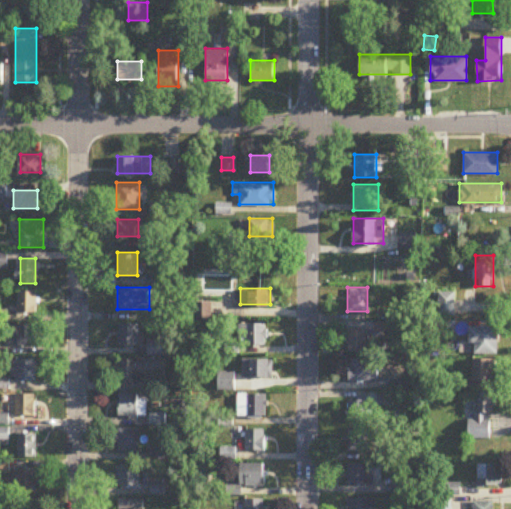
[(37,313),(37,290),(18,290),(18,313),(37,313)]
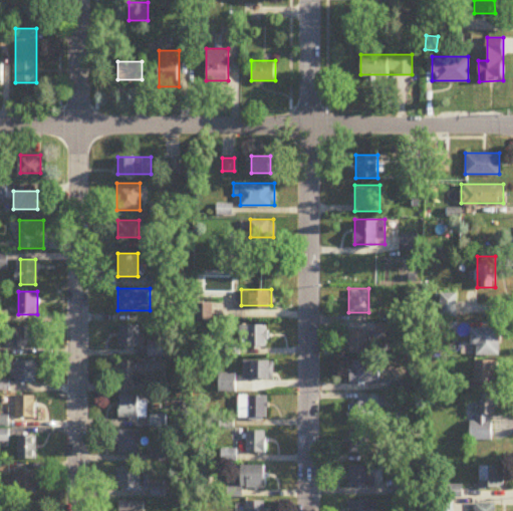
[(245,344),(266,344),(266,323),(236,323),(236,338),(245,338),(245,344)]
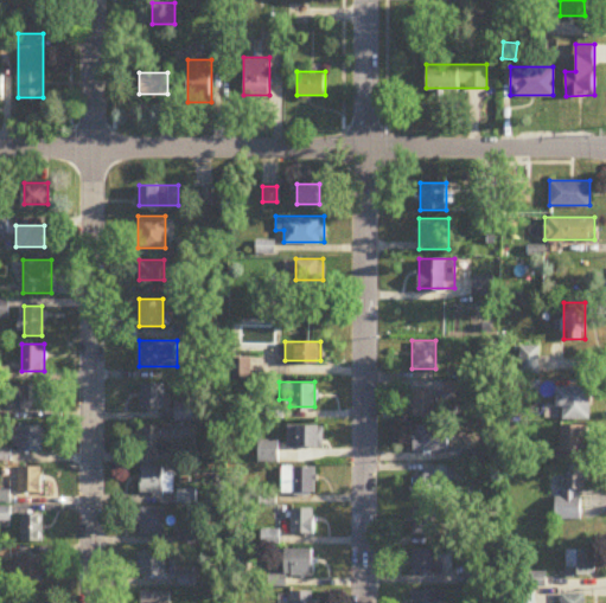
[(139,409),(163,409),(163,383),(139,383),(139,409)]
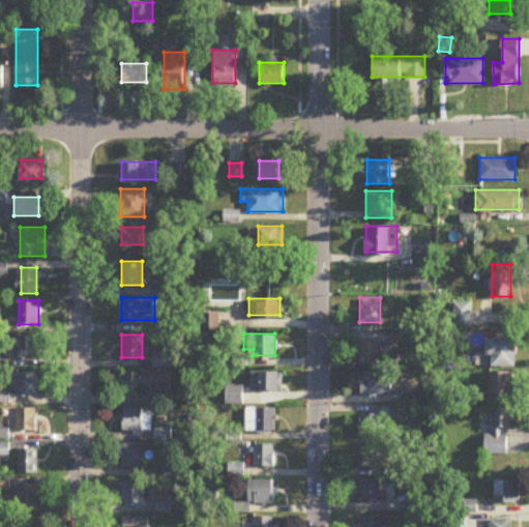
[(36,335),(5,335),(5,356),(36,356),(36,335)]
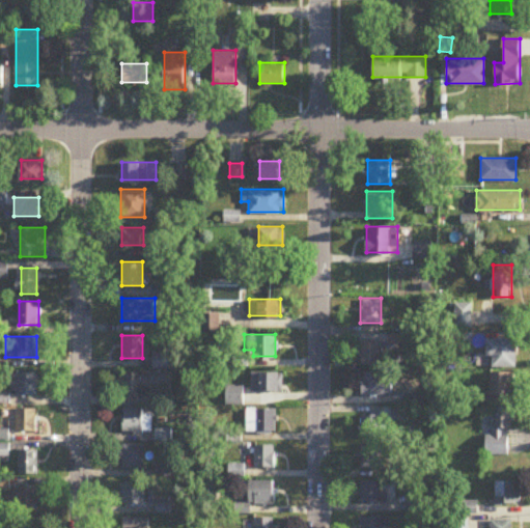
[(485,355),(492,355),(492,365),(514,365),(514,337),(485,337),(485,355)]
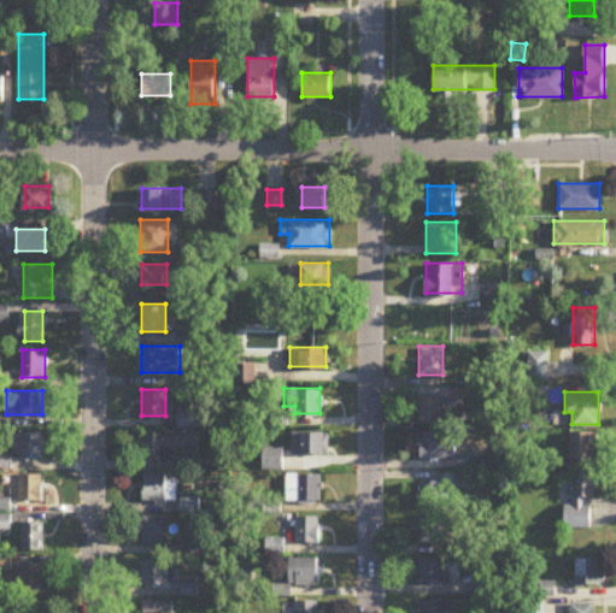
[(443,395),(418,395),(418,423),(443,423),(443,395)]
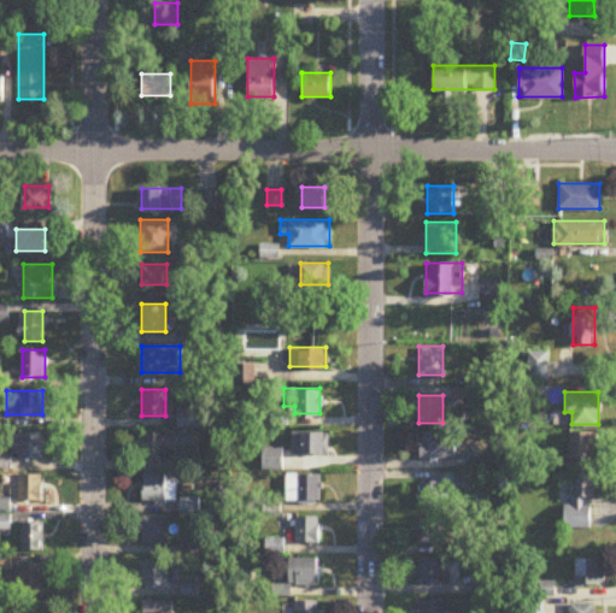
[(177,408),(177,425),(194,425),(194,408),(177,408)]
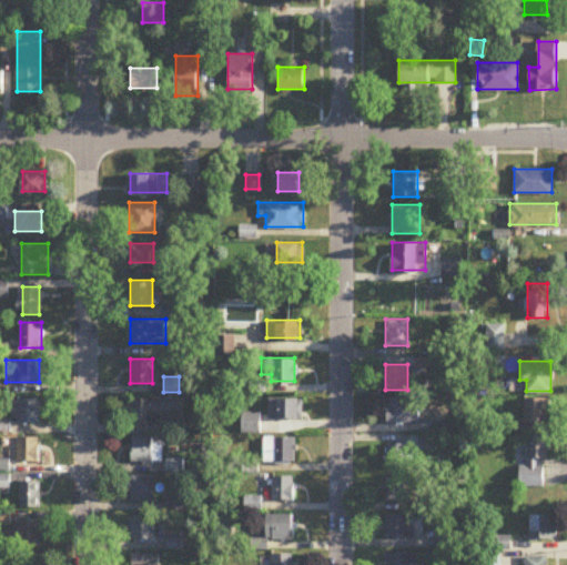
[(267,416),(302,416),(302,396),(267,396),(267,416)]
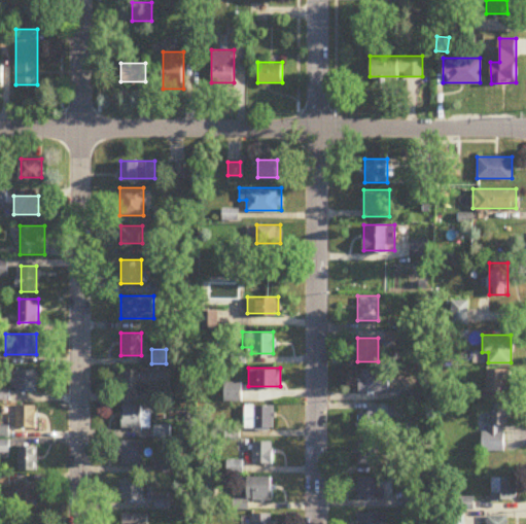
[(387,368),(357,368),(357,390),(387,390),(387,368)]
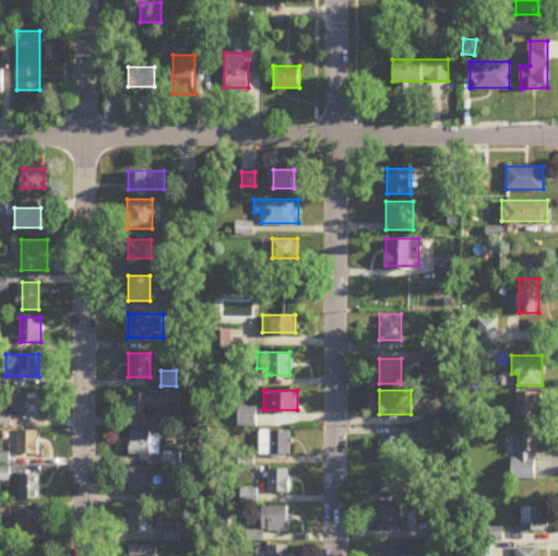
[(514,415),(539,415),(539,390),(514,390),(514,415)]
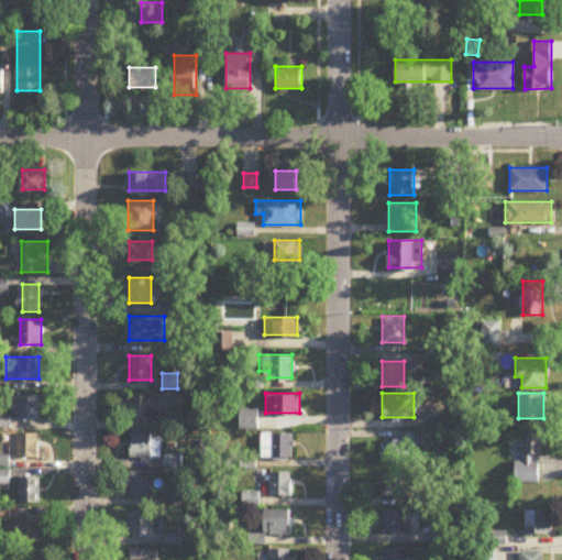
[(39,418),(39,394),(11,394),(11,418),(39,418)]
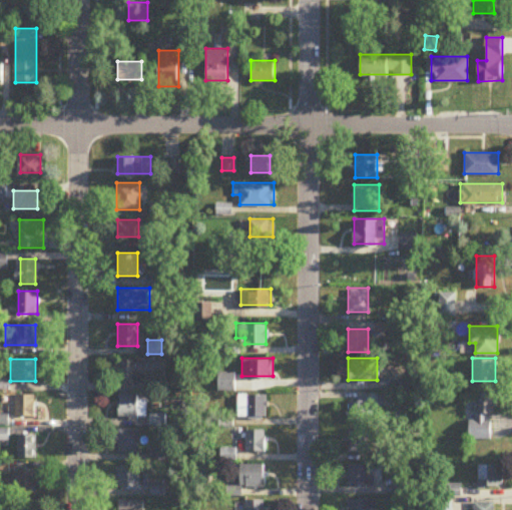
[(114,359),(114,380),(126,380),(126,389),(144,389),(144,373),(163,373),(163,359),(114,359)]
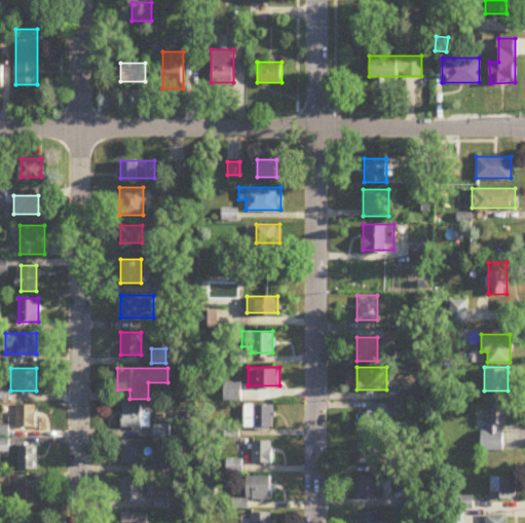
[(479,428),(480,449),(502,449),(502,422),(509,422),(509,402),(487,402),(487,428),(479,428)]
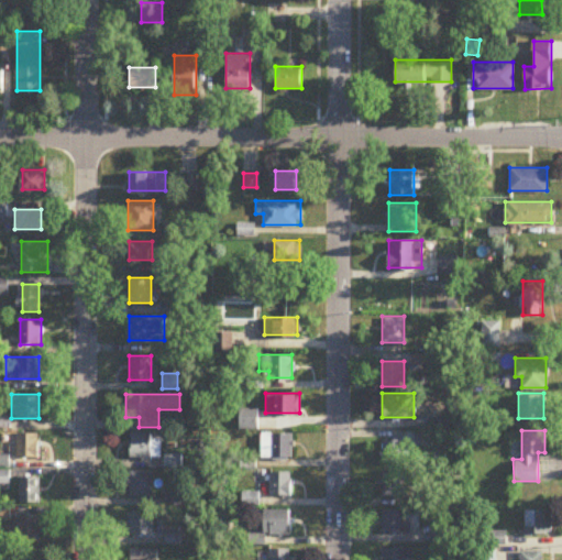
[(151,432),(129,432),(129,458),(158,458),(158,437),(151,437),(151,432)]
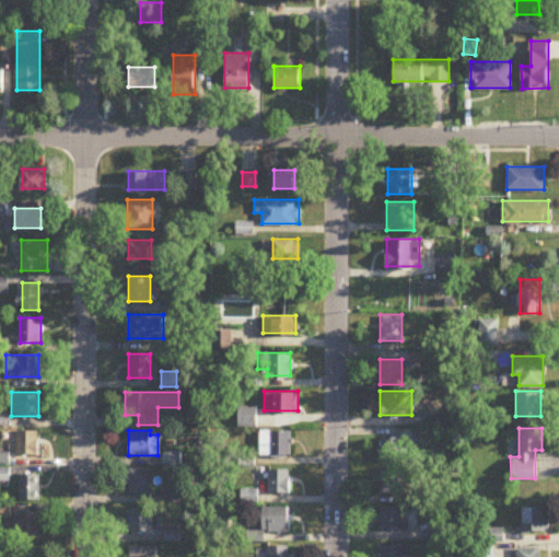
[(290,454),(290,430),(259,430),(259,454),(290,454)]
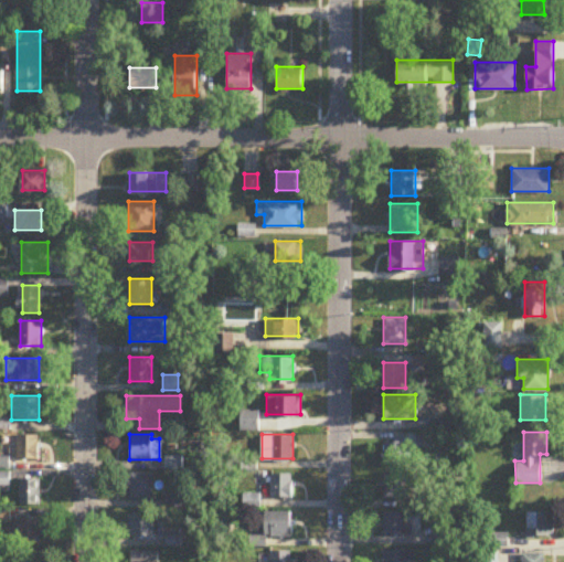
[(38,435),(16,435),(16,458),(38,458),(38,435)]
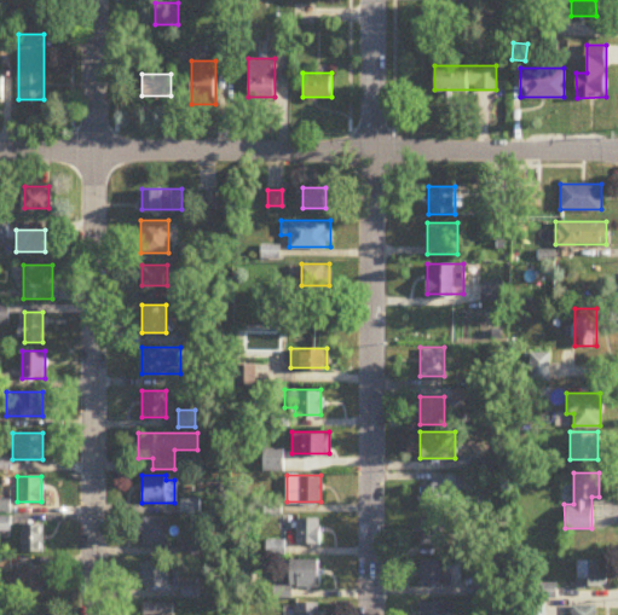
[(442,481),(420,481),(420,508),(442,508),(442,481)]
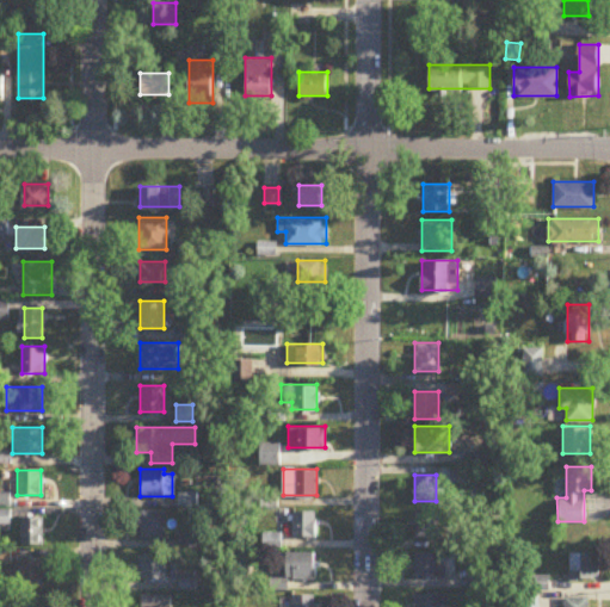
[(178,491),(178,505),(196,505),(196,491),(178,491)]
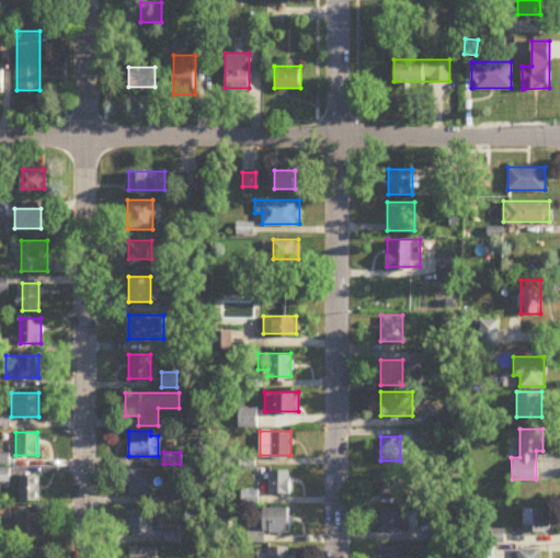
[(402,467),(380,467),(380,493),(402,493),(402,467)]
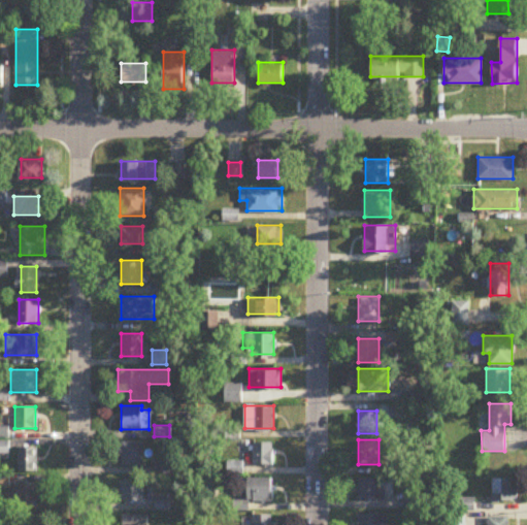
[(140,464),(140,441),(120,441),(120,464),(140,464)]
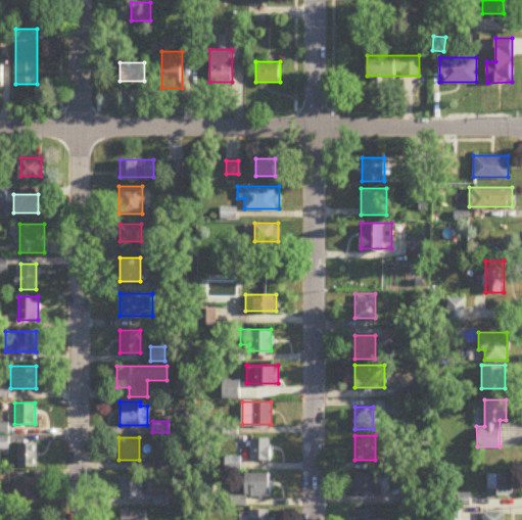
[(249,460),(271,460),(271,437),(249,437),(249,460)]
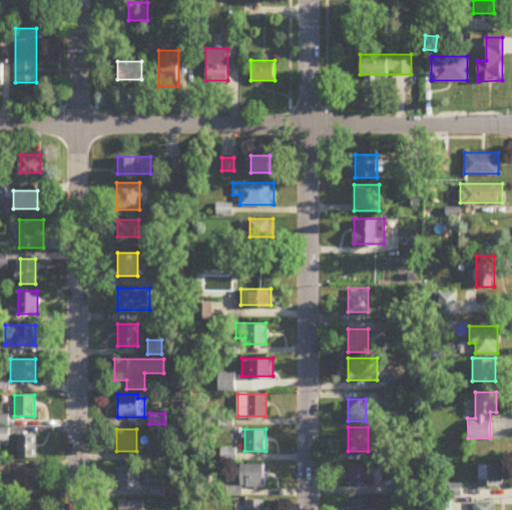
[(16,458),(35,458),(35,434),(16,434),(16,458)]
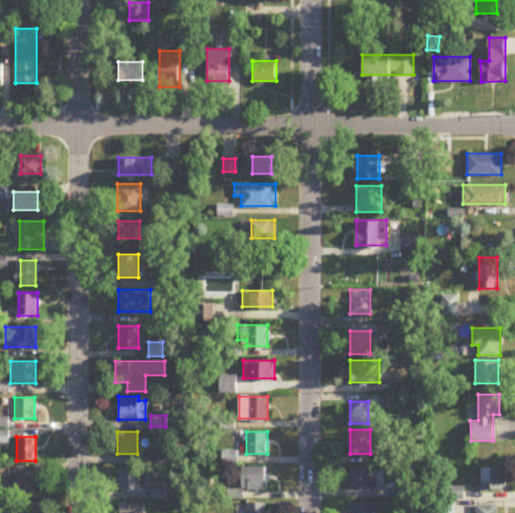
[(242,489),(265,489),(265,466),(242,466),(242,489)]
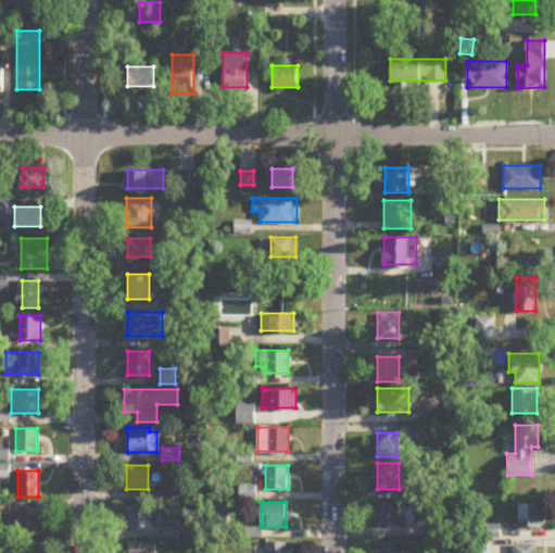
[(377,525),(404,525),(404,514),(396,514),(396,502),(377,502),(377,525)]
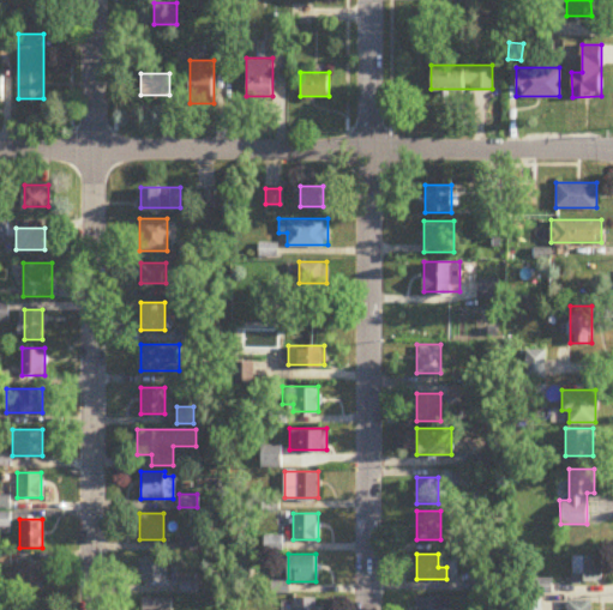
[(601,554),(572,554),(572,580),(601,580),(601,554)]
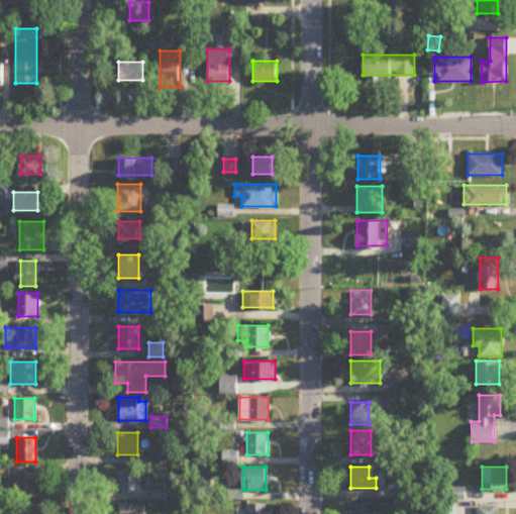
[(137,468),(118,468),(118,492),(137,492),(137,468)]
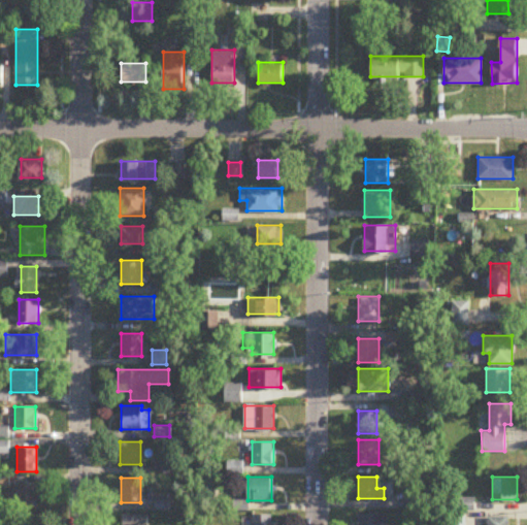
[(36,484),(13,484),(13,514),(36,514),(36,484)]
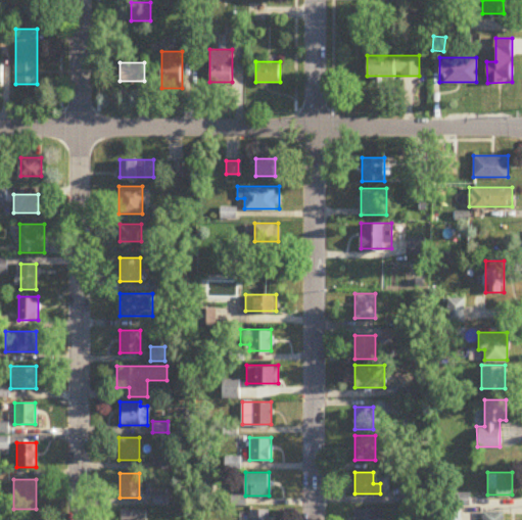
[(119,519),(146,519),(146,509),(120,509),(119,519)]
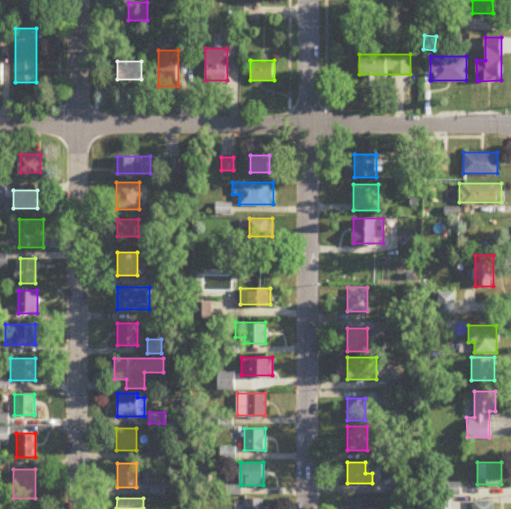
[(263,508),(263,498),(244,498),(244,508),(263,508)]
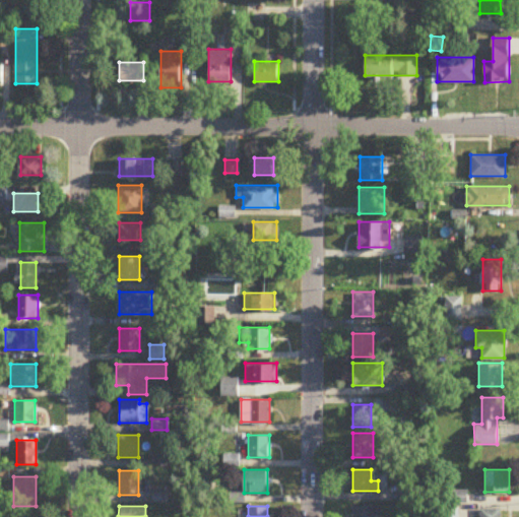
[(380,516),(380,506),(351,506),(351,516),(373,516),(380,516)]
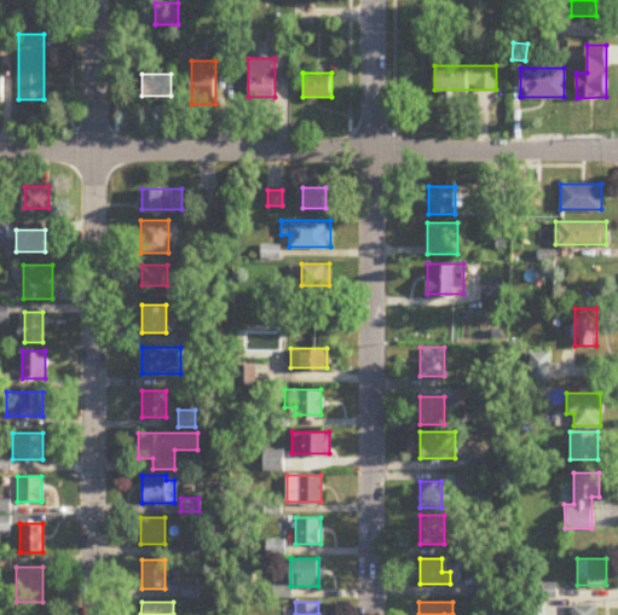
[(571,614),(600,614),(600,604),(571,604),(571,614)]
